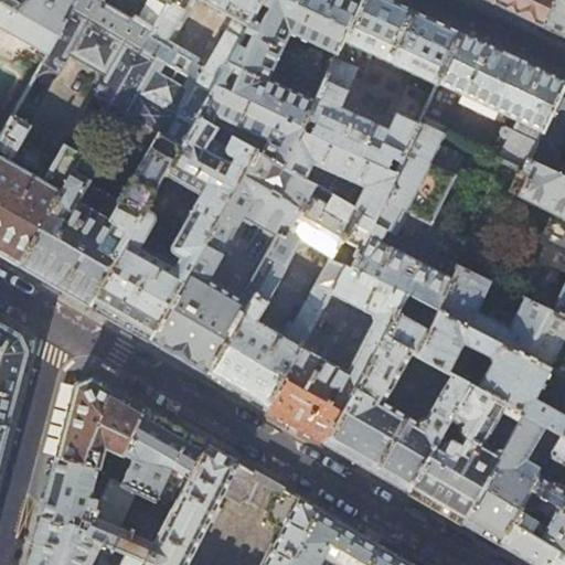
[(0,0),(0,28),(45,53),(71,9),(75,0),(0,0)]
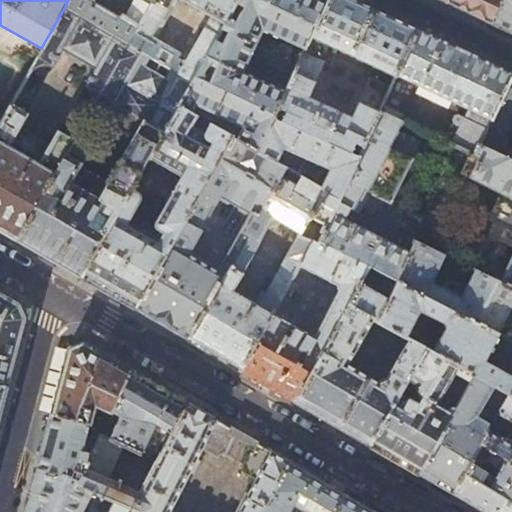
[(68,0),(64,8),(128,45),(153,0),(68,0)]
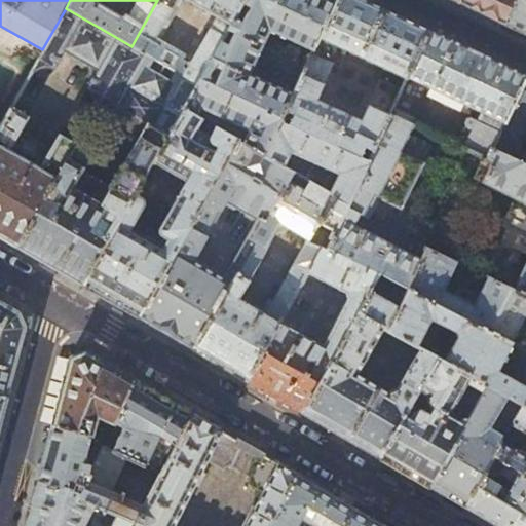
[(196,83),(245,0),(157,0),(132,46),(196,83)]
